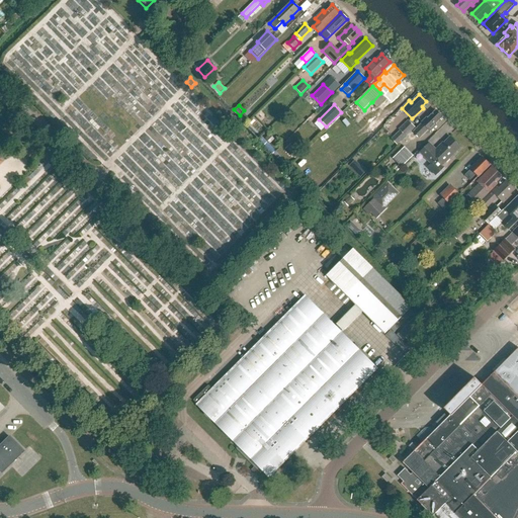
[(435,124),(442,117),(440,116),(441,113),(439,112),(437,112),(435,110),(427,118),(426,117),(420,122),(421,123),(412,132),(419,139),(427,130),(429,132),(436,125),(435,124)]
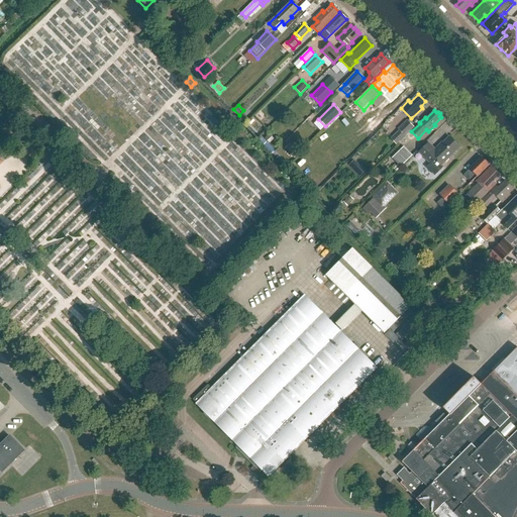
[(397,145),(414,127),(407,120),(398,129),(399,130),(391,139),(397,145)]
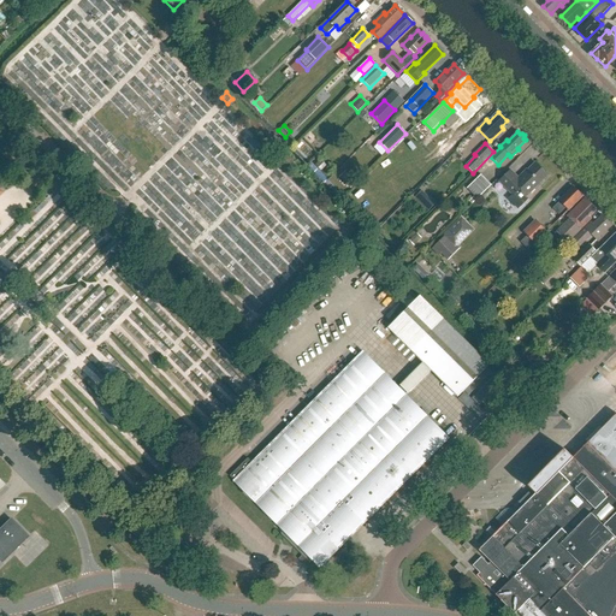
[(321,171),(326,166),(320,160),(315,165),(321,171)]
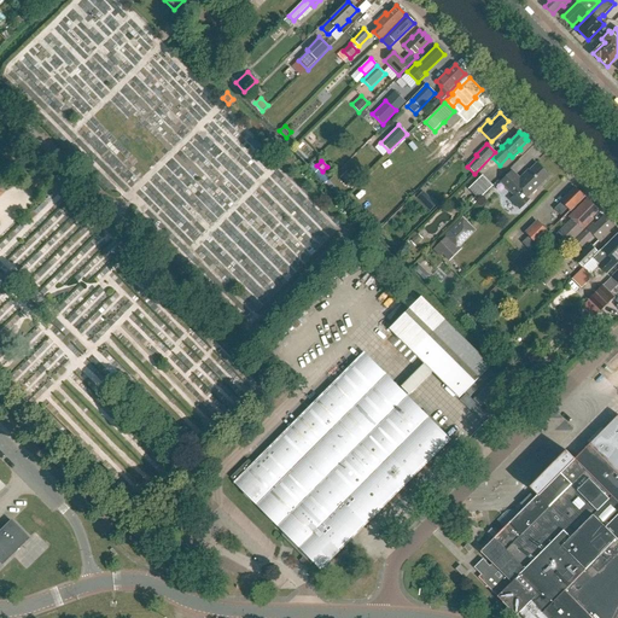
[(512,172),(501,182),(514,196),(509,200),(520,210),(530,200),(529,198),(549,176),(536,164),(529,172),(528,170),(519,179),(512,172)]
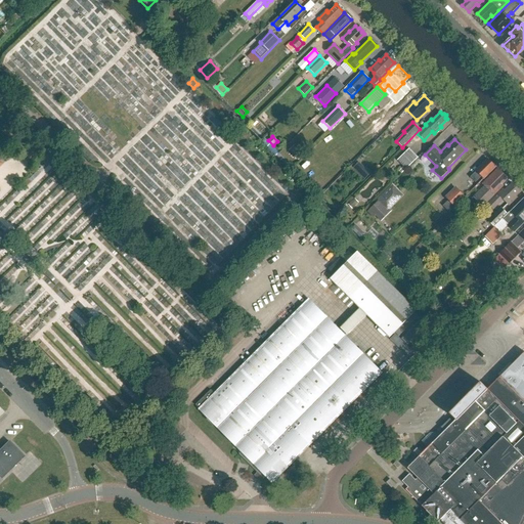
[(299,160),(303,156),(294,145),(289,150),(299,160)]
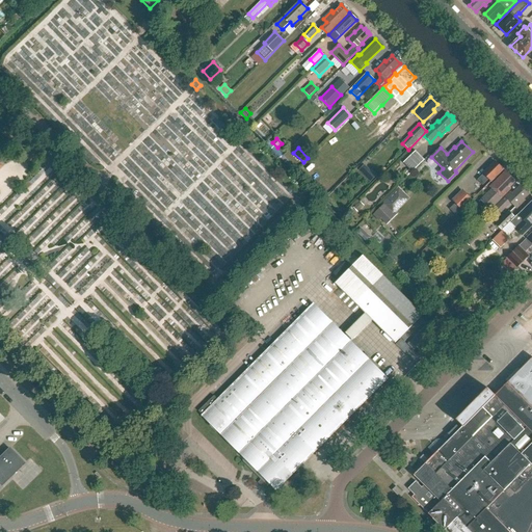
[(411,173),(424,160),(415,152),(403,163),(411,173)]
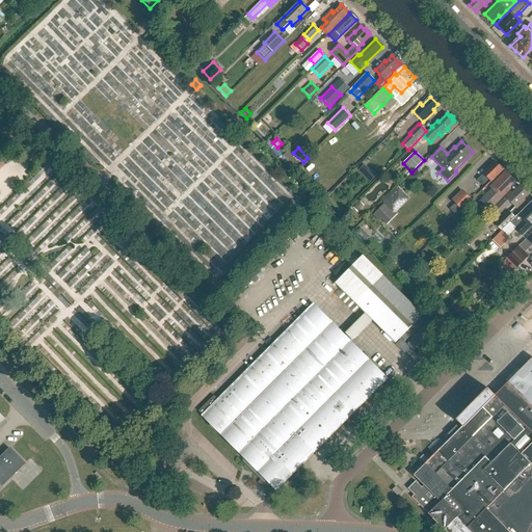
[(490,182),(503,169),(502,168),(501,167),(500,165),(498,165),(495,162),(482,174),(483,175),(477,181),(482,186),(488,180),(490,182)]
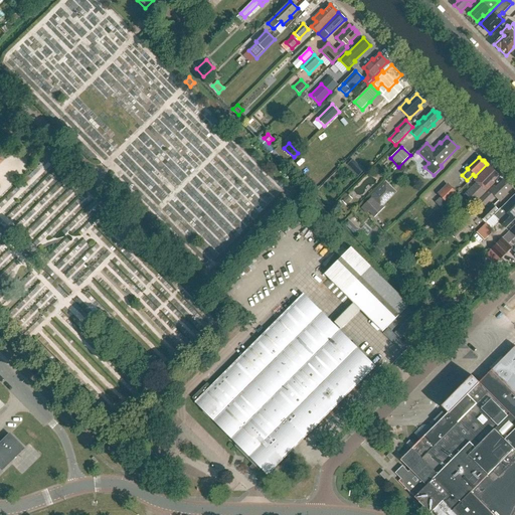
[(358,176),(364,171),(359,166),(354,171),(358,176)]
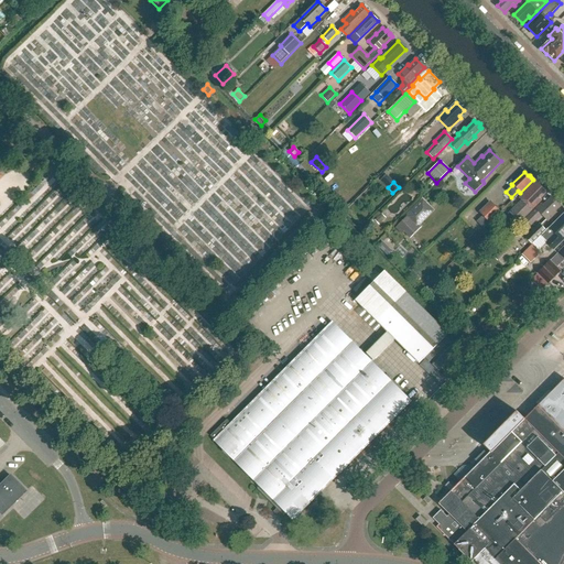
[(540,199),(548,193),(537,182),(520,198),(521,201),(510,213),(520,221),(541,201),(540,199)]
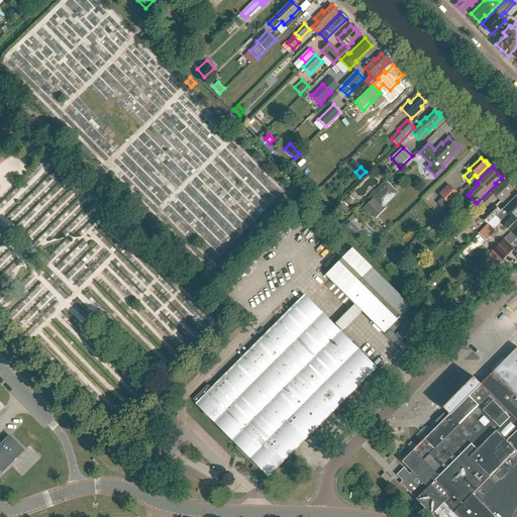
[(496,188),(482,202),(487,207),(496,197),(502,203),(510,195),(509,194),(513,189),(505,181),(498,189),(496,188)]
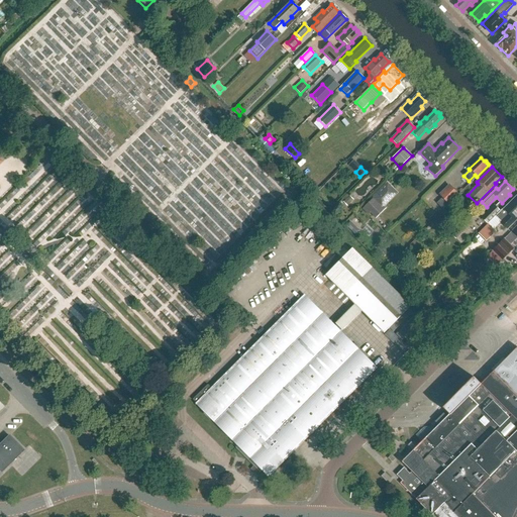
[(384,203),(396,191),(388,183),(376,195),(384,203)]
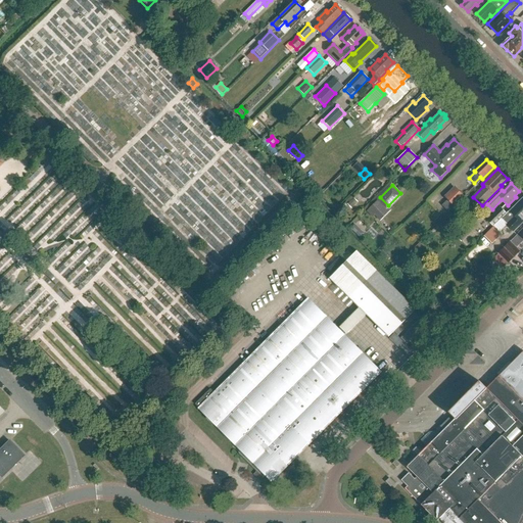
[(448,212),(464,198),(454,188),(444,197),(447,200),(441,206),(448,212)]
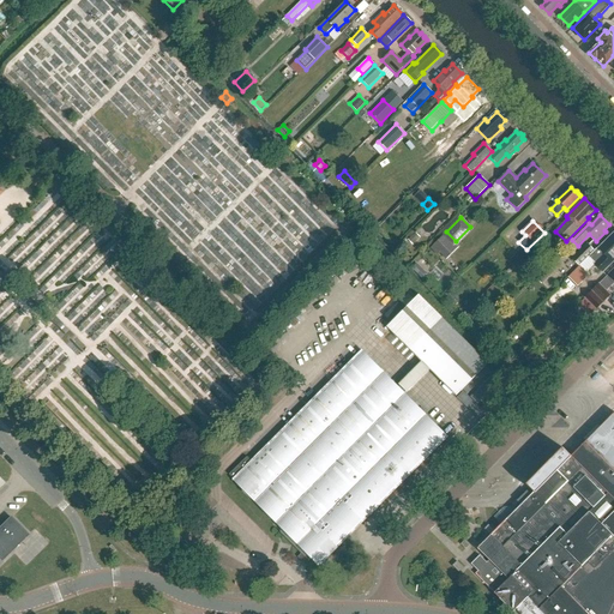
[(413,245),(420,238),(415,233),(408,240),(413,245)]
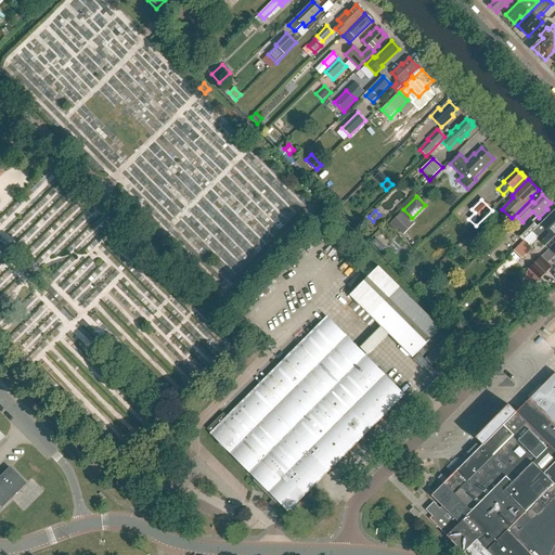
[(541,223),(532,232),(539,239),(539,240),(545,246),(554,235),(554,210),(542,224),(541,223)]
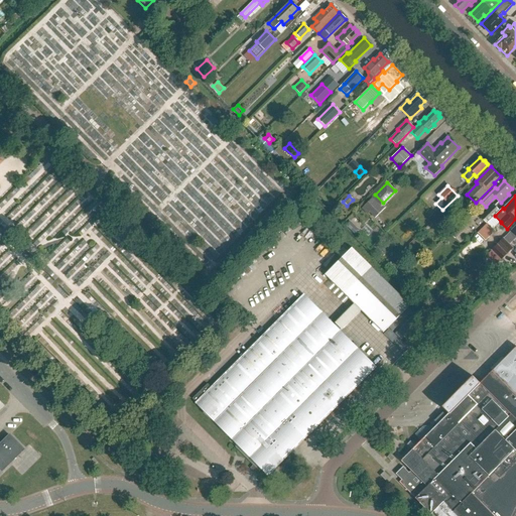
[(487,223),(499,211),(493,205),(480,217),(487,224),(487,223)]
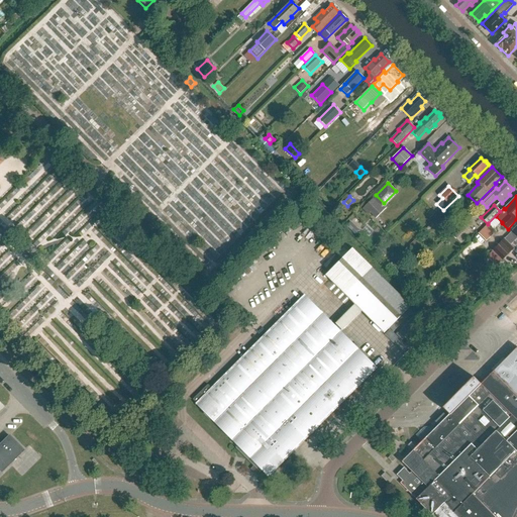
[(440,228),(450,218),(445,213),(435,223),(440,228)]
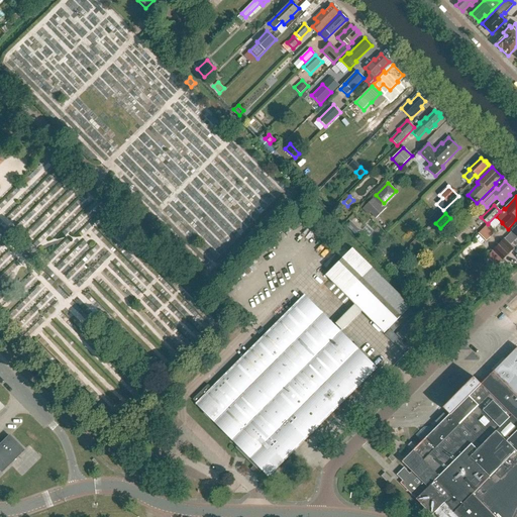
[(461,223),(450,233),(456,239),(467,228),(461,223)]
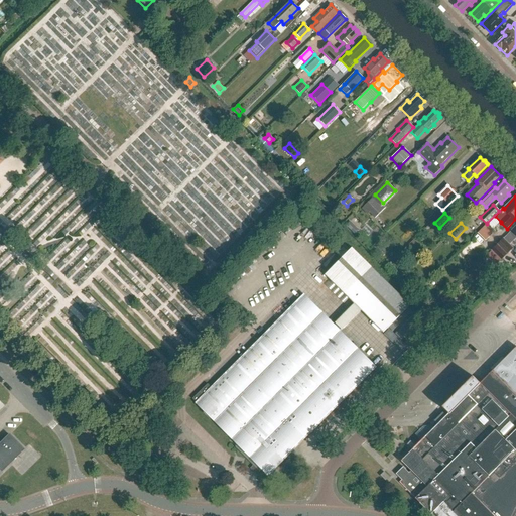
[(486,241),(495,231),(487,223),(487,224),(478,233),(486,241)]
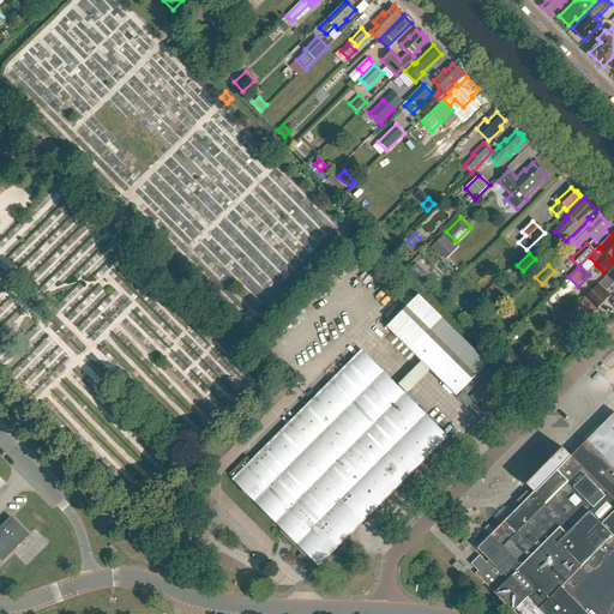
[(600,284),(585,298),(596,309),(611,295),(600,284)]
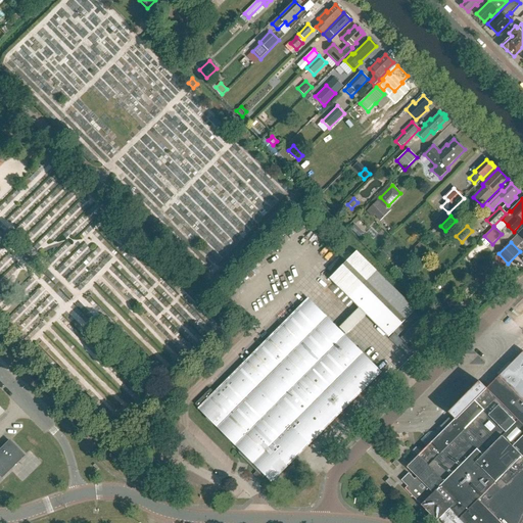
[(380,251),(388,259),(392,255),(384,246),(380,251)]
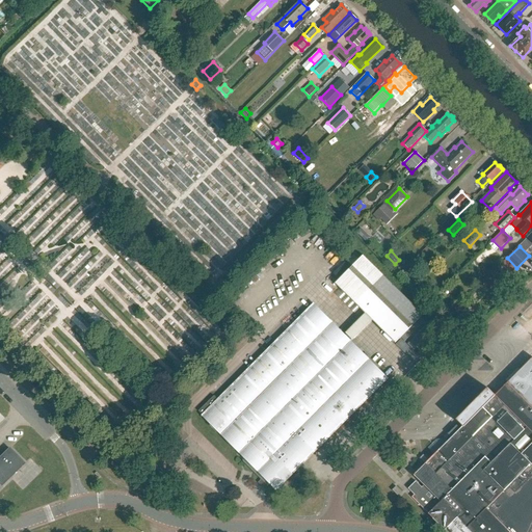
[(400,339),(424,315),(384,275),(383,275),(370,262),(364,255),(338,281),(344,288),(353,296),(356,293),(361,298),(360,299),(400,339)]
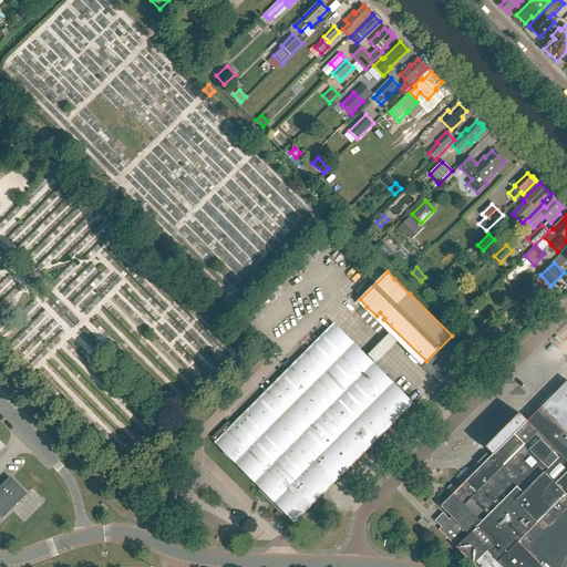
[(443,294),(447,289),(441,282),(436,287),(443,294)]
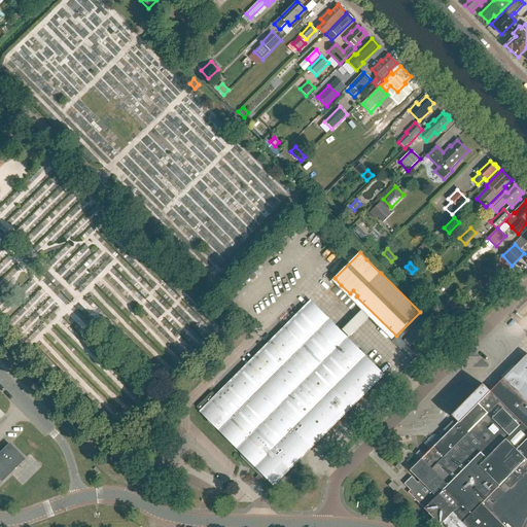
[(274,485),(384,375),(347,337),(350,335),(345,329),(342,331),(311,301),(265,347),(216,395),(212,392),(197,407),(201,411),(201,412),(243,454),(241,457),(266,482),(268,479),(274,485)]
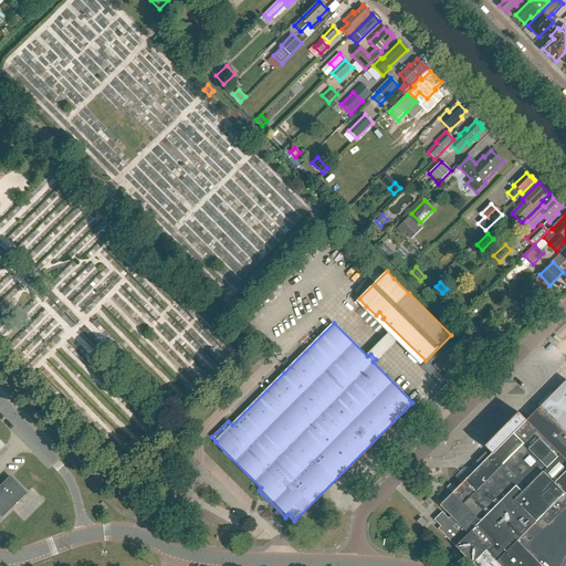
[(468,370),(477,362),(472,358),(463,366),(468,370)]
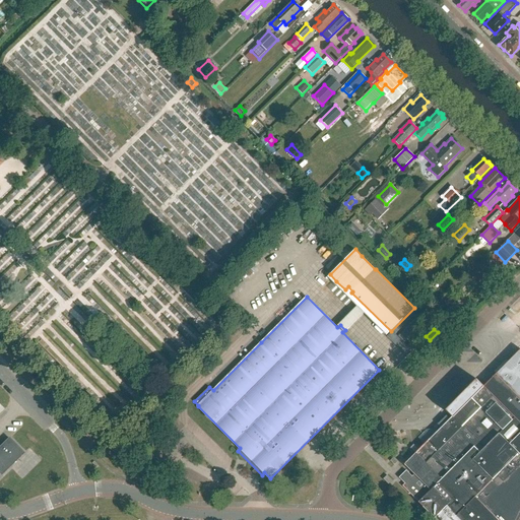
[(432,438),(419,451),(415,446),(411,450),(416,454),(405,465),(414,474),(412,476),(407,471),(398,481),(435,518),(437,516),(441,519),(519,519),(519,349),(483,387),(477,380),(447,410),(453,416),(432,438)]
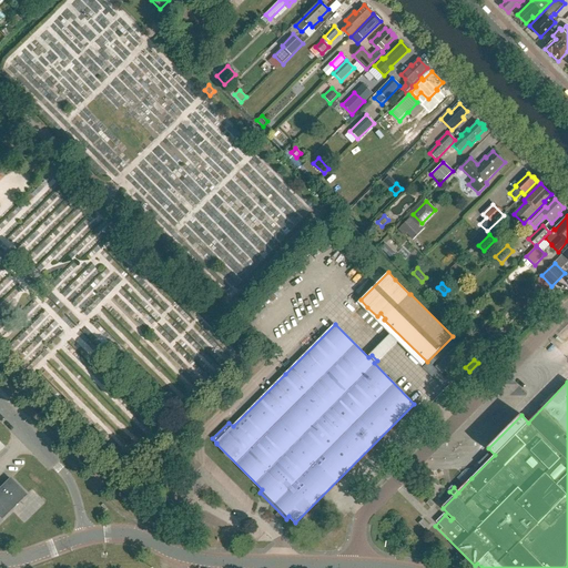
[(419,422),(428,413),(424,408),(415,417),(419,422)]
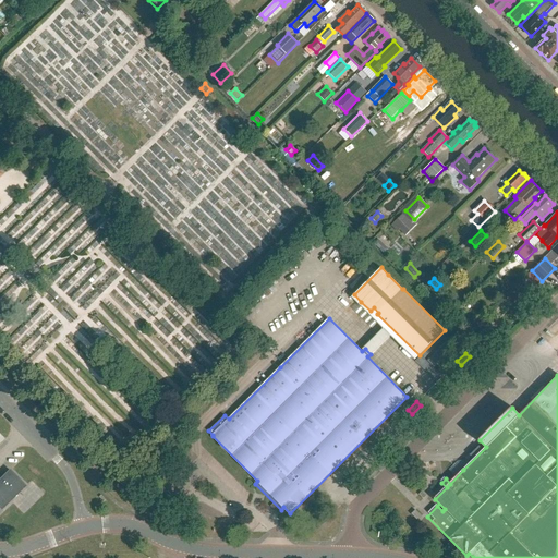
[(0,478),(0,510),(25,486),(9,471),(0,478)]
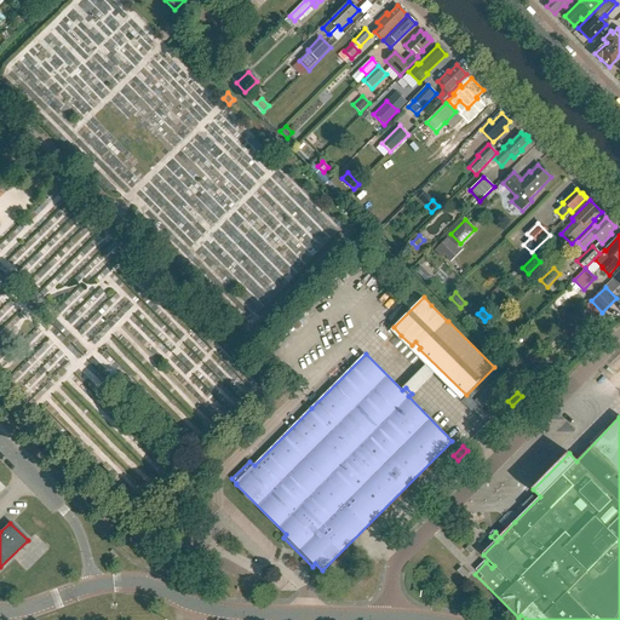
[(471,573),(464,567),(459,570),(466,579),(471,573)]
